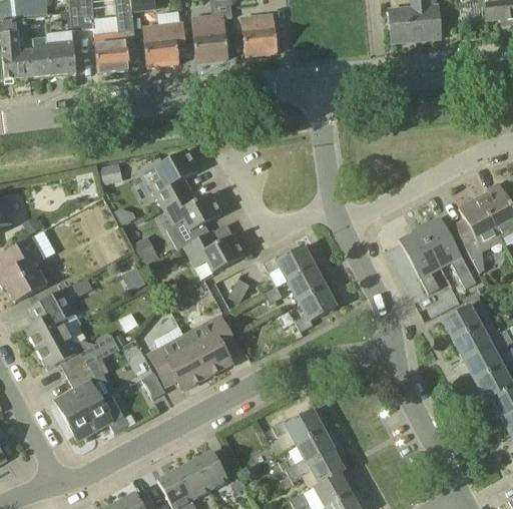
[(6,0),(0,3),(0,40),(4,81),(13,80),(13,78),(14,78),(14,79),(18,82),(24,82),(27,78),(27,77),(75,73),(72,29),(71,24),(61,24),(60,21),(44,22),(45,36),(26,37),(25,16),(47,15),(45,0),(6,0)]
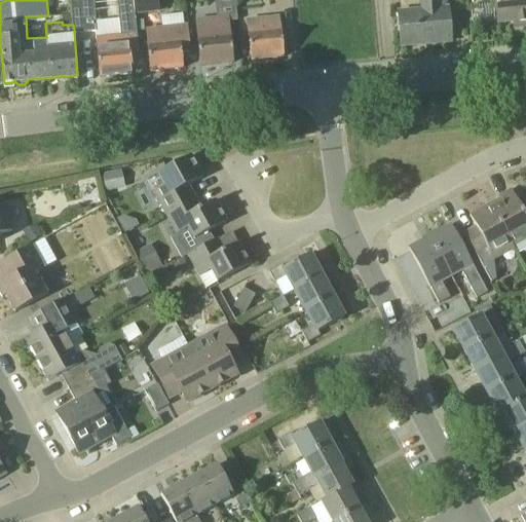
[(96,21),(95,0),(71,0),(74,30),(97,28),(96,21)]
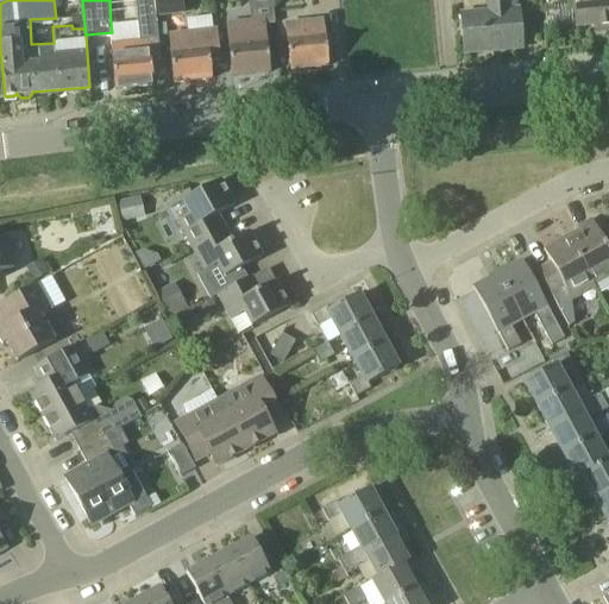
[(137,0),(142,37),(111,41),(115,86),(154,82),(152,65),(162,64),(155,14),(152,0),(137,0)]
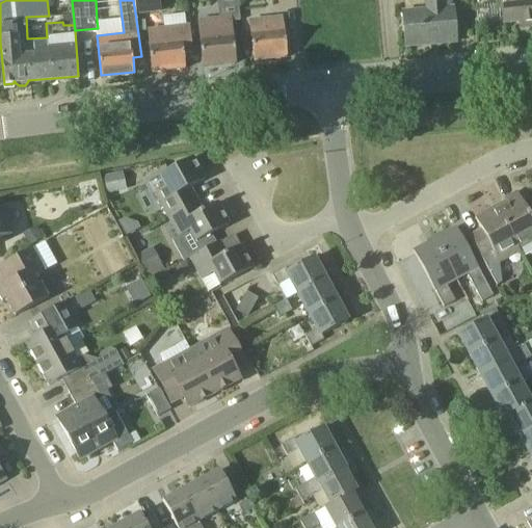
[(133,0),(135,12),(163,8),(162,0),(133,0)]
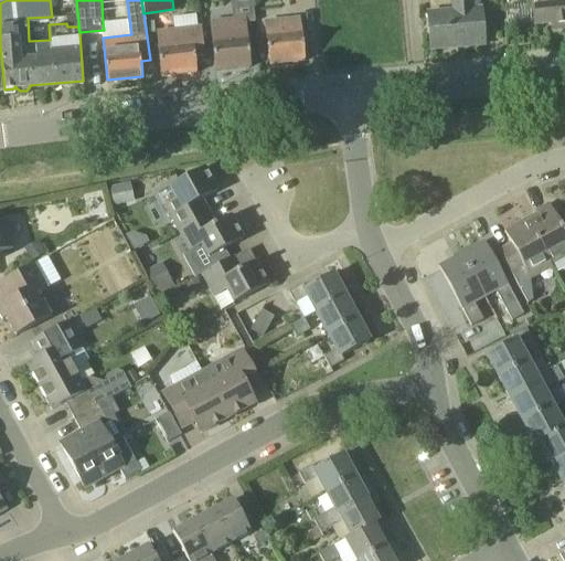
[(451,0),(452,8),(428,10),(432,46),(484,41),(481,4),(476,6),(475,0),(451,0)]
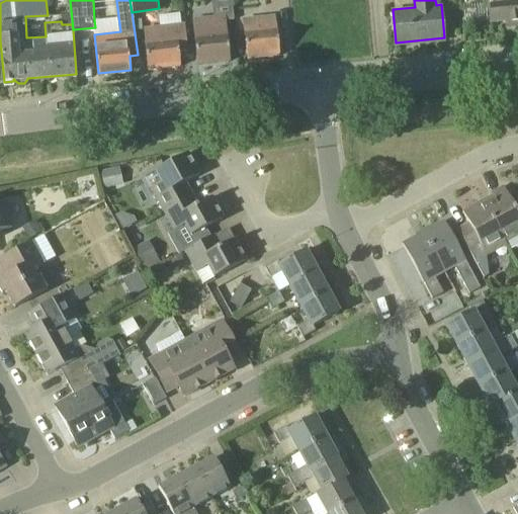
[(488,0),(490,18),(506,17),(507,23),(517,22),(517,0),(488,0)]
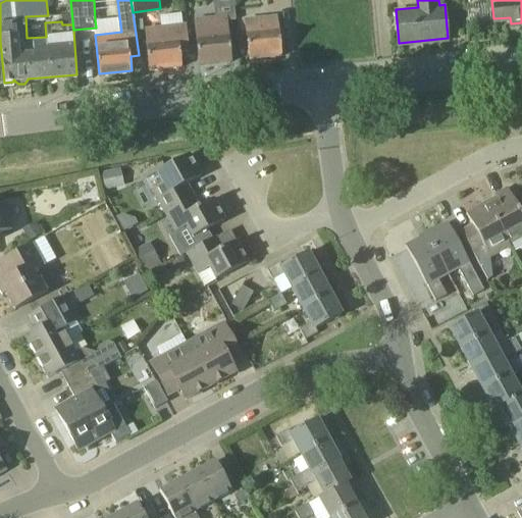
[(231,59),(226,12),(195,14),(199,62),(231,59)]
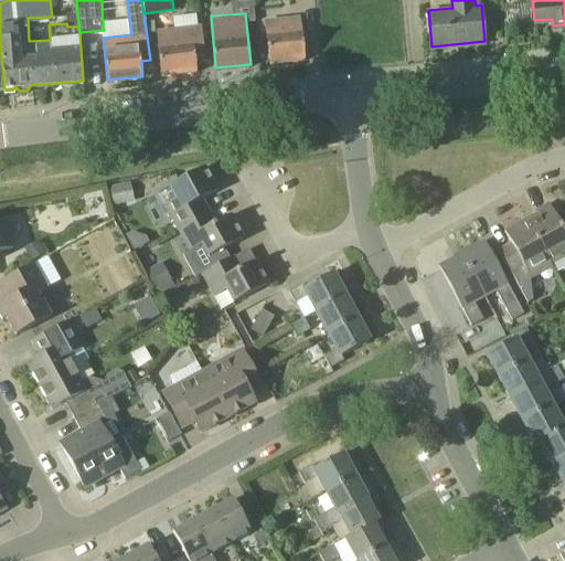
[(300,16),(284,17),(265,20),(269,62),(305,59),(300,16)]
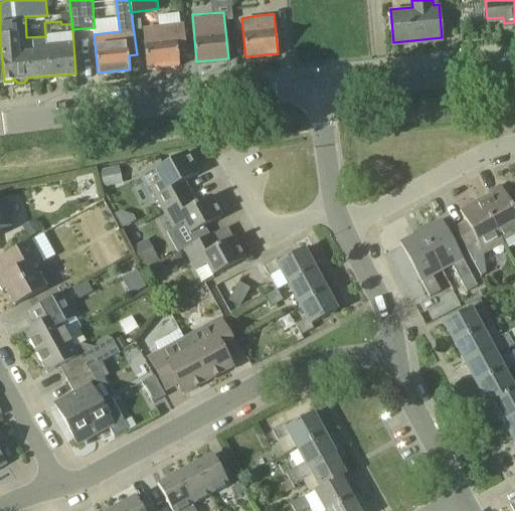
[(186,49),(183,24),(160,27),(161,37),(144,39),(147,67),(179,63),(177,49),(186,49)]
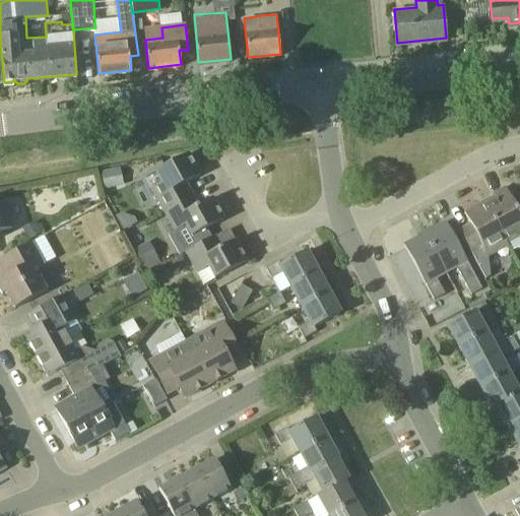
[(183,182),(200,173),(188,151),(156,169),(163,180),(151,186),(164,207),(189,193),(183,182)]
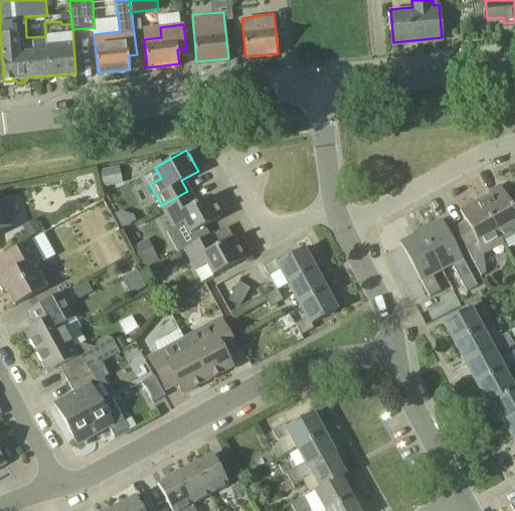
[(103,185),(109,184),(106,172),(120,169),(118,163),(99,167),(103,185)]
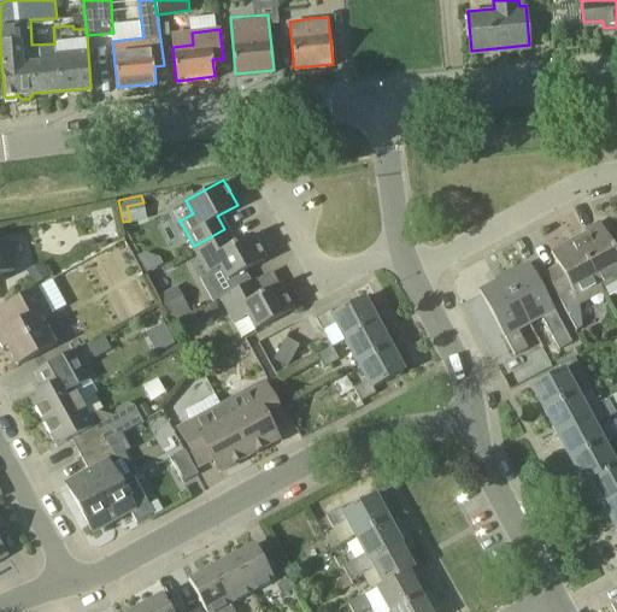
[(600,281),(600,282),(601,286),(616,276),(616,234),(616,235),(616,237),(616,251),(600,219),(585,227),(587,230),(576,235),(600,281)]
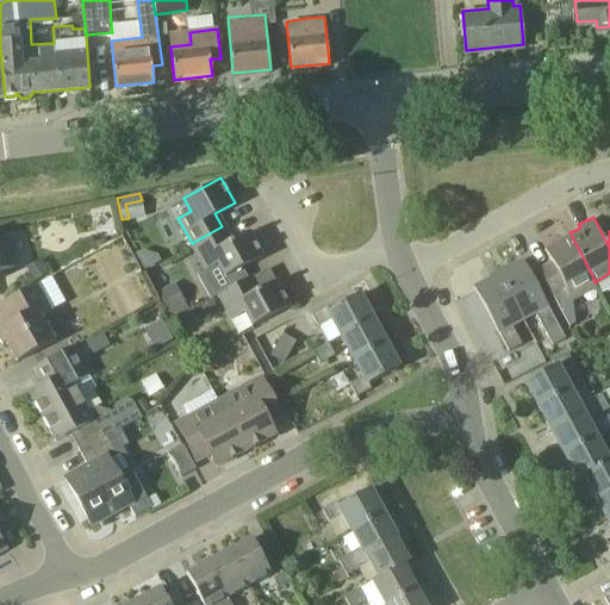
[(222,226),(192,243),(205,268),(218,261),(225,275),(263,254),(249,229),(229,241),(222,226)]
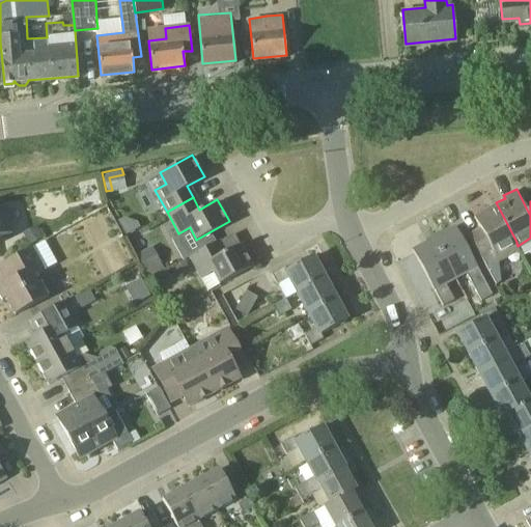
[(496,202),(474,214),(480,226),(469,232),(496,282),(500,280),(498,258),(496,254),(516,243),(516,242),(496,202)]
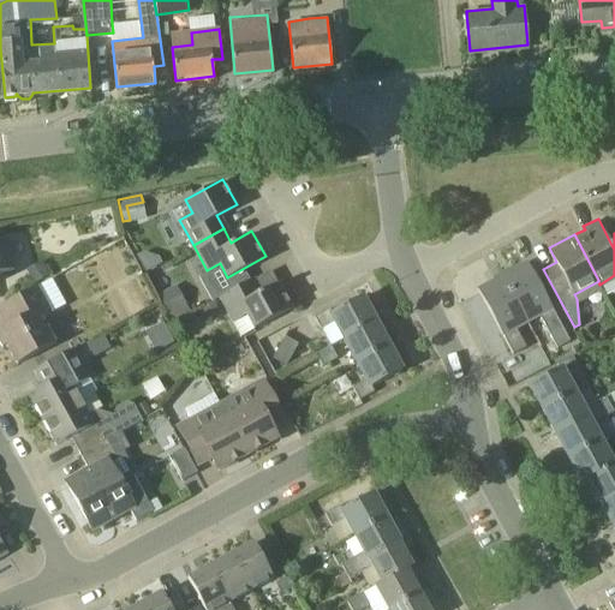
[(7,235),(0,237),(0,269),(15,267),(7,235)]
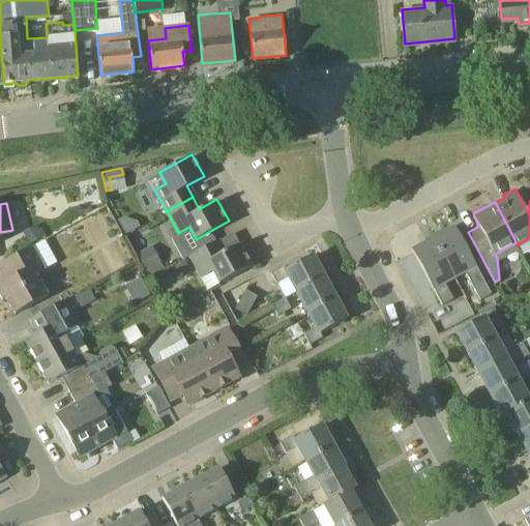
[(37,222),(23,230),(29,242),(43,234),(37,222)]
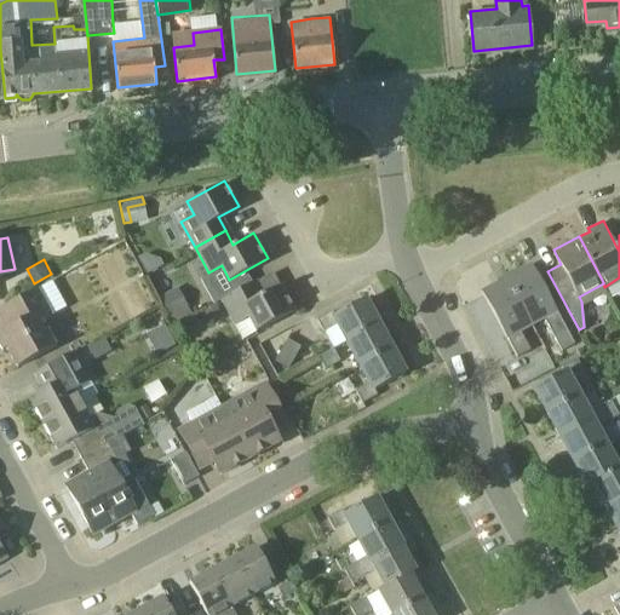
[(532,262),(507,275),(533,322),(545,315),(562,349),(575,342),(532,262)]
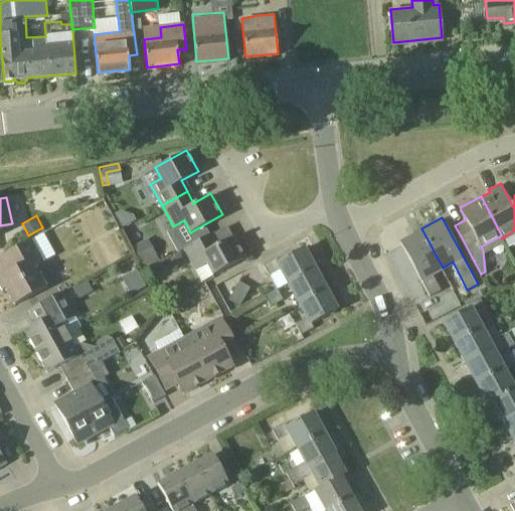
[(421,228),(400,239),(430,295),(441,289),(433,273),(443,268),(421,228)]
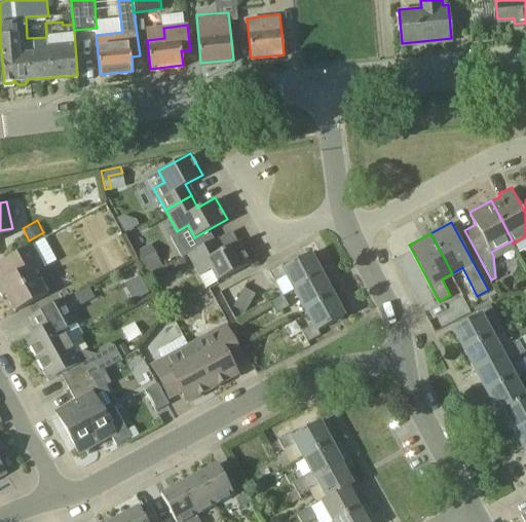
[(238,240),(221,250),(214,237),(188,252),(200,274),(211,268),(218,280),(250,262),(238,240)]
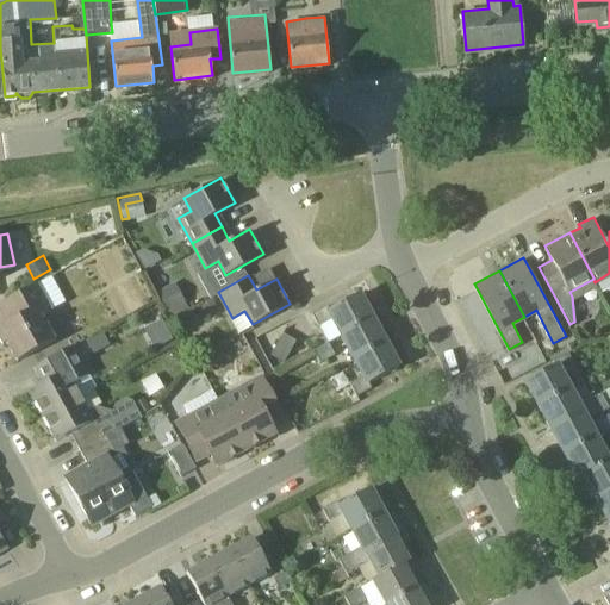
[(188,305),(174,280),(156,289),(170,315),(188,305)]
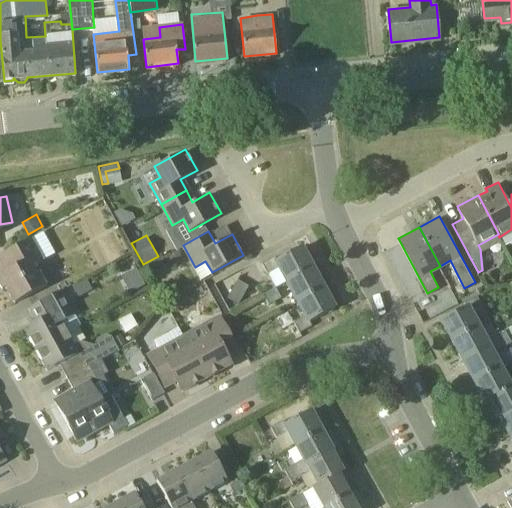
[(43,258),(31,236),(0,253),(0,258),(6,269),(0,272),(0,283),(2,287),(5,285),(14,301),(46,284),(35,263),(43,258)]
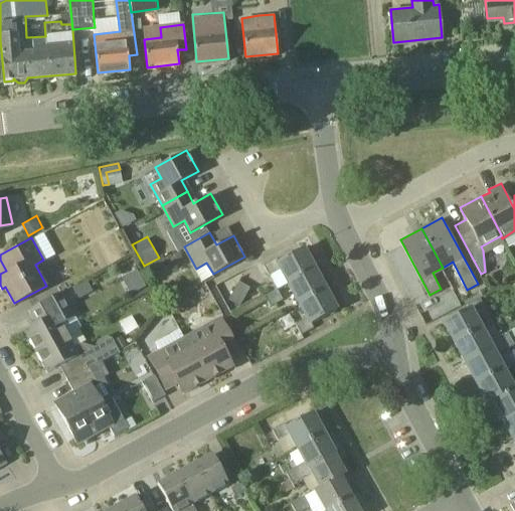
[(304,246),(278,261),(276,257),(264,263),(270,274),(281,268),(288,281),(315,267),(304,246)]
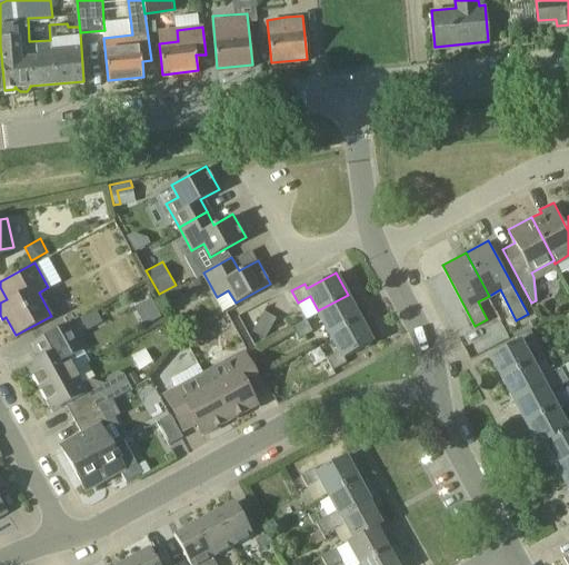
[(192,293),(205,286),(200,276),(188,283),(192,293)]
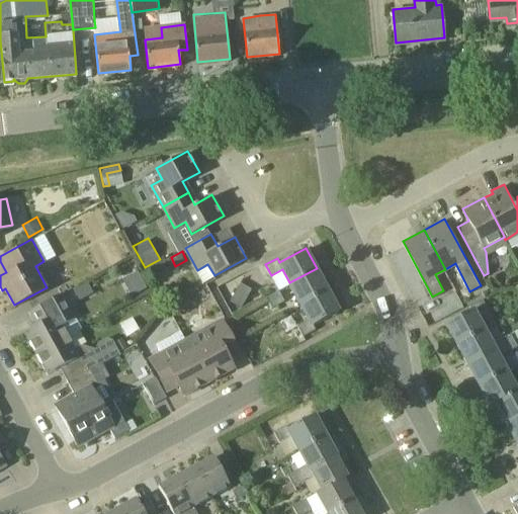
[(289,282),(300,304),(328,289),(317,268),(289,282)]
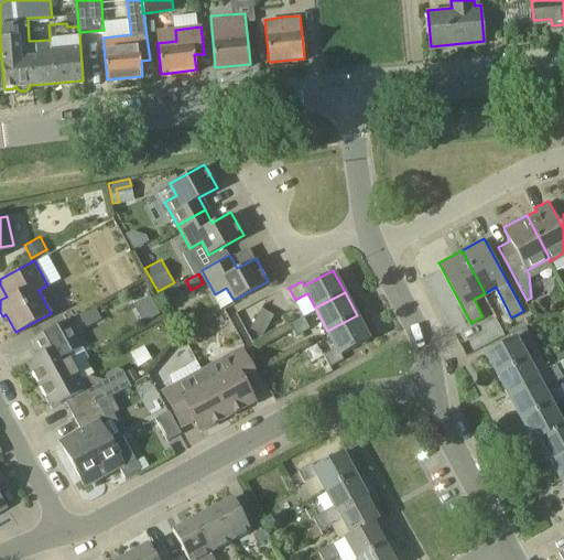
[(86,325),(101,316),(94,305),(79,314),(86,325)]
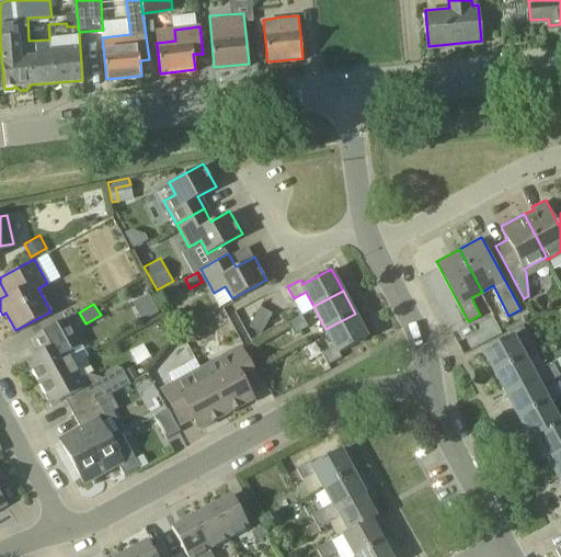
[(273,311),(260,304),(249,324),(261,330),(273,311)]
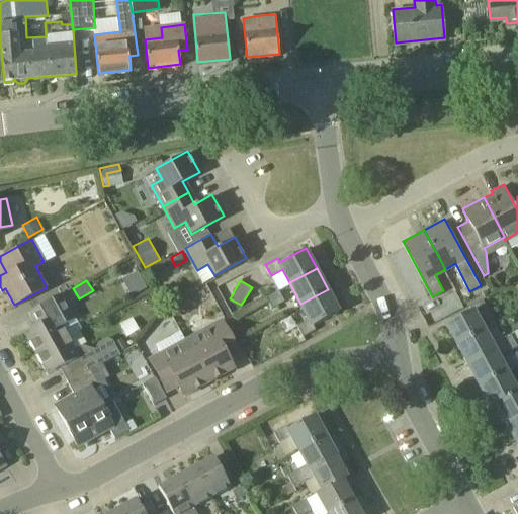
[(278,288),(266,295),(272,307),(284,300),(278,288)]
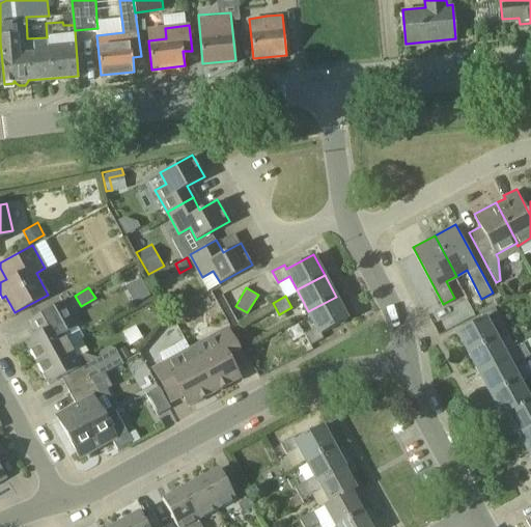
[(308,311),(316,326),(305,332),(310,343),(324,336),(322,332),(347,317),(336,297),(308,311)]
